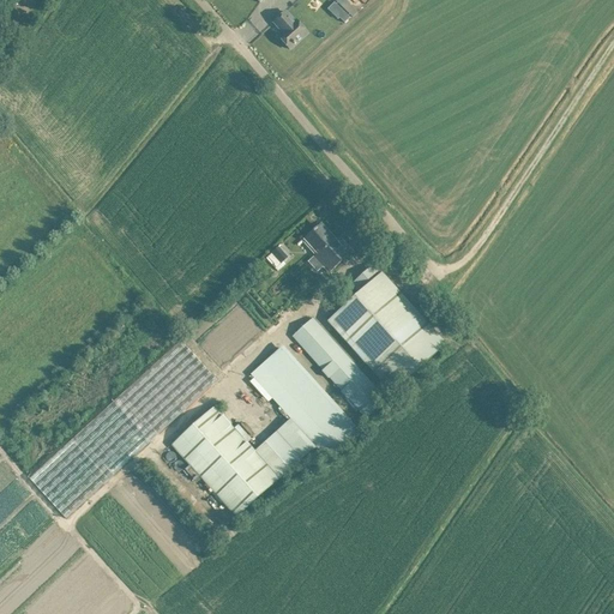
[(295,23),(286,12),(274,23),(283,32),(278,37),(290,49),(308,34),(296,20),(295,23)]
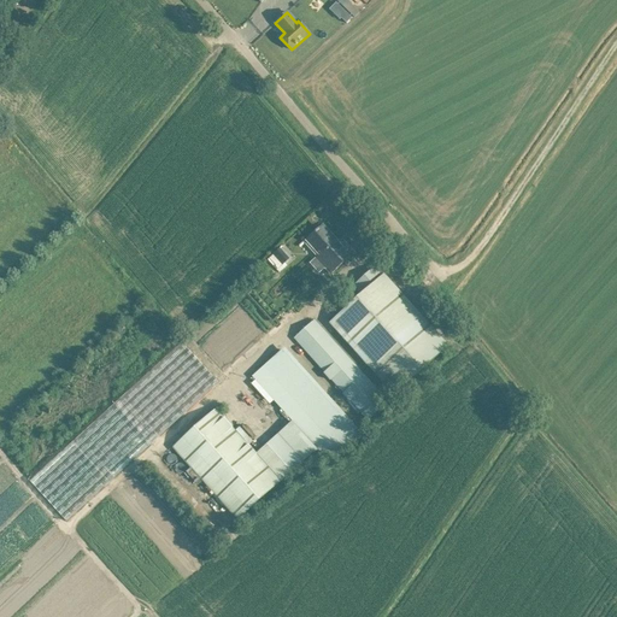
[(330,274),(353,253),(346,245),(342,248),(323,227),(318,230),(318,229),(315,231),(316,233),(306,241),(319,256),(311,264),(319,272),(324,268),(330,274)]
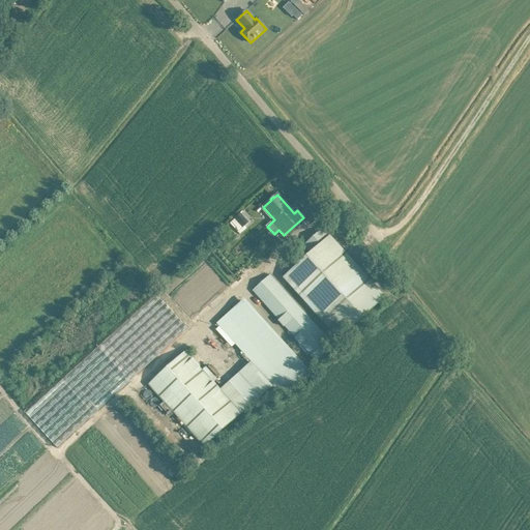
[(339,340),(385,297),(329,235),(328,236),(322,229),(303,245),(311,253),(283,277),(339,340)]
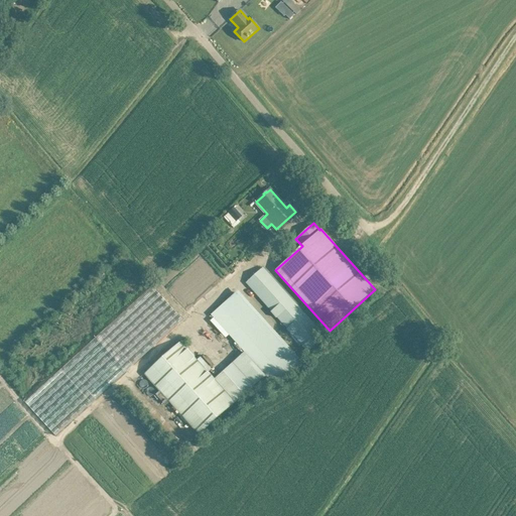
[(320,332),(263,268),(246,283),(303,347),(320,332)]
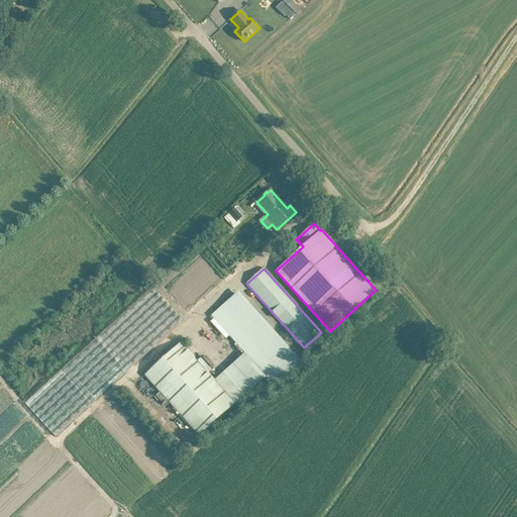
[(183,321),(152,288),(25,403),(56,436),(183,321)]
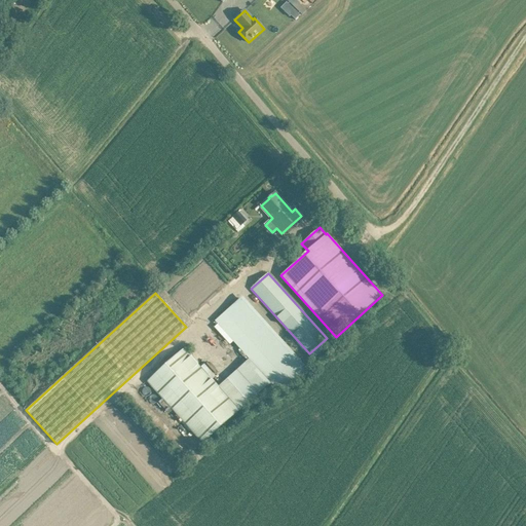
[(277,390),(303,368),(240,299),(215,322),(277,390)]
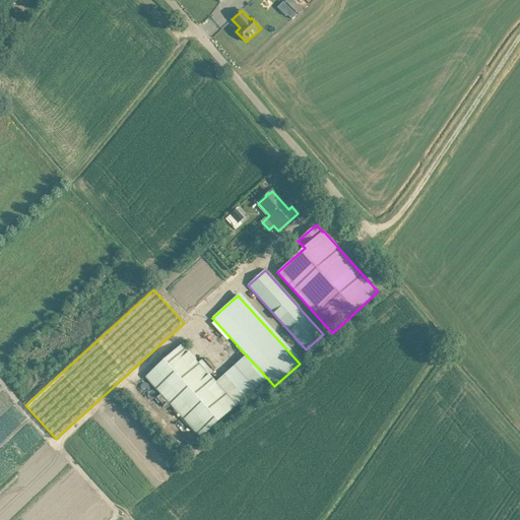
[(201,438),(255,389),(235,367),(216,383),(182,345),(146,377),(201,438)]
